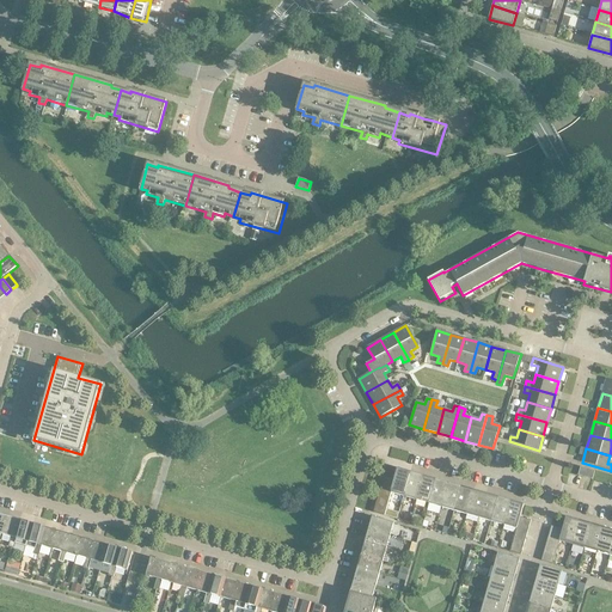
[(580,467),(577,476),(593,479),(595,471),(580,467)]
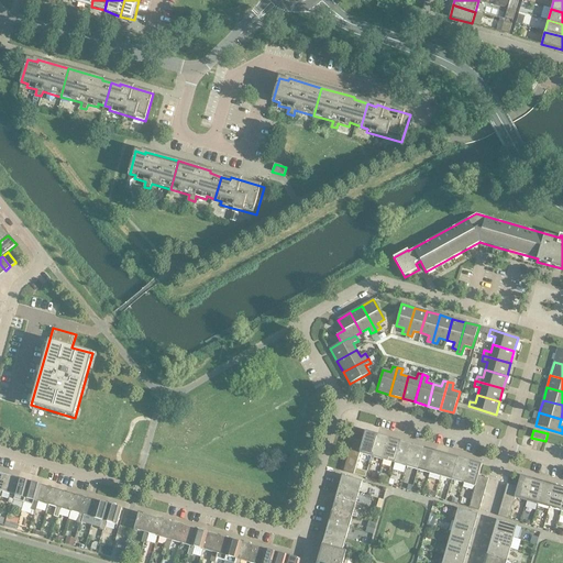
[(374,433),(366,431),(363,443),(362,446),(361,451),(360,453),(372,456),(377,435),(373,434),(374,433)]
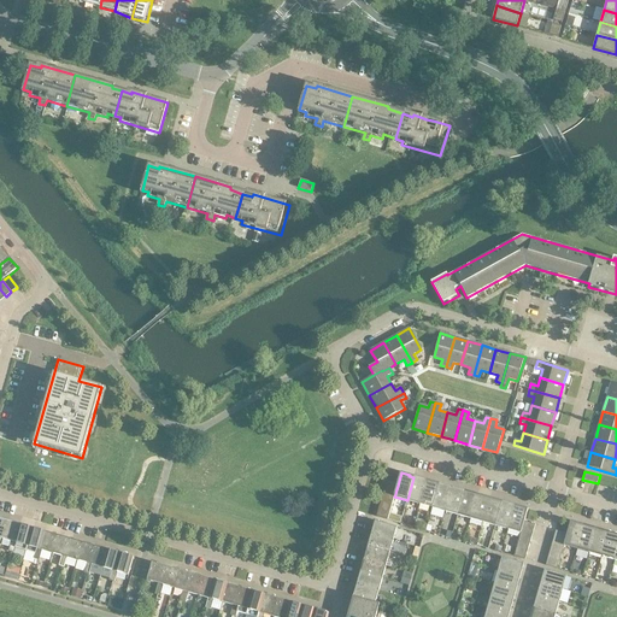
[(418,479),(413,477),(407,500),(419,504),(427,480),(419,477),(418,479)]
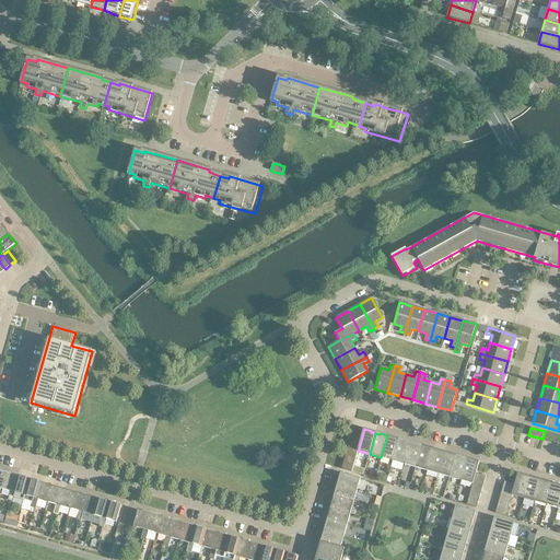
[(394,438),(387,435),(381,457),(404,464),(410,442),(403,440),(403,441),(394,439),(394,438)]
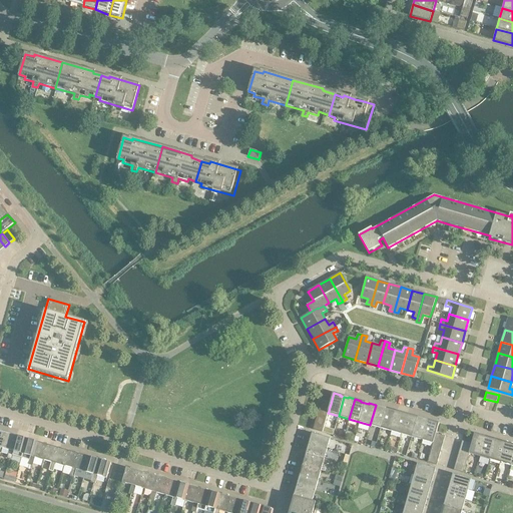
[(383,407),(376,405),(370,425),(381,428),(386,409),(382,408),(383,407)]
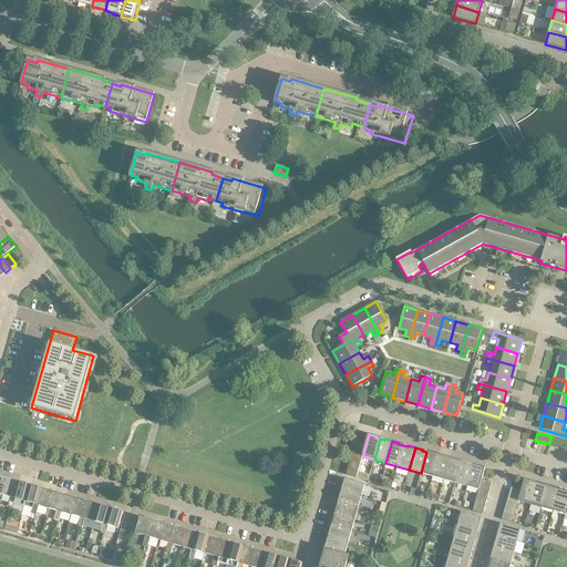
[(431,453),(426,452),(421,473),(432,476),(439,454),(431,452),(431,453)]
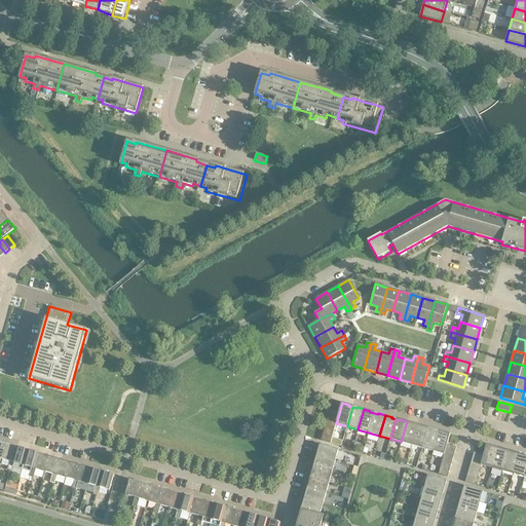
[(413,423),(407,421),(401,442),(411,445),(417,425),(413,424),(413,423)]
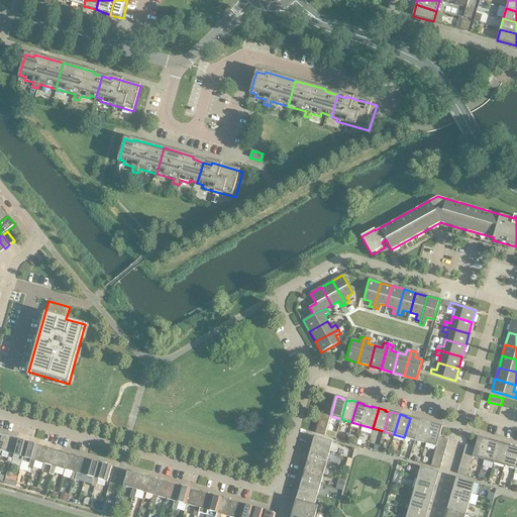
[(414,419),(410,418),(404,437),(415,440),(421,420),(414,418),(414,419)]
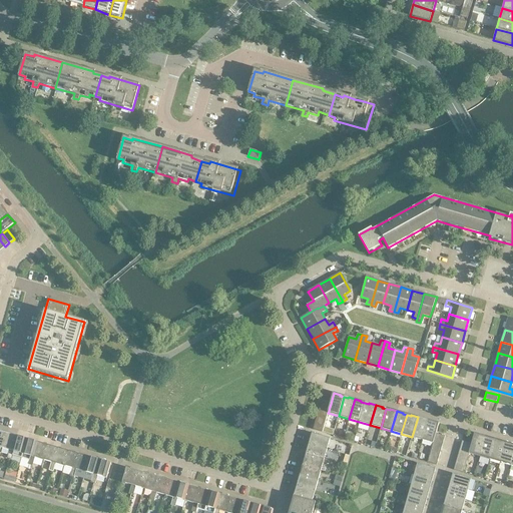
[(424,419),(418,417),(412,437),(422,440),(428,421),(424,420),(424,419)]
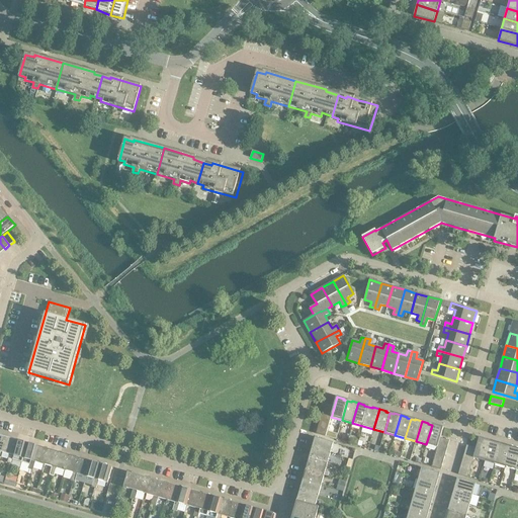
[(436,426),(432,425),(426,444),(437,447),(437,448),(438,445),(439,442),(440,438),(443,427),(436,425),(436,426)]
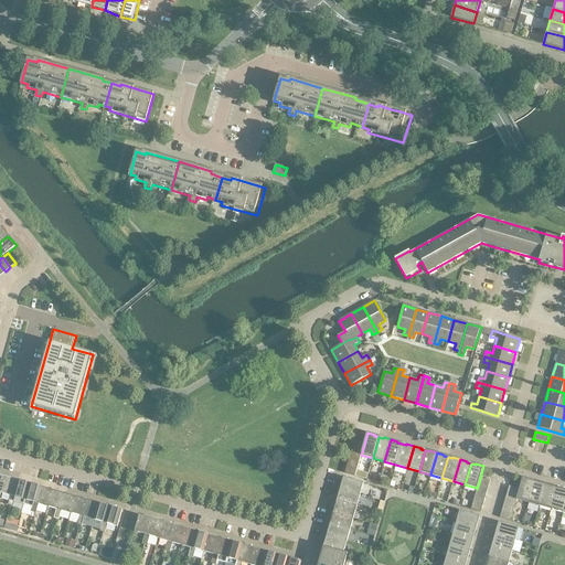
[(530,479),(523,477),(519,489),(518,493),(516,497),(516,500),(529,503),(534,481),(530,480),(530,479)]
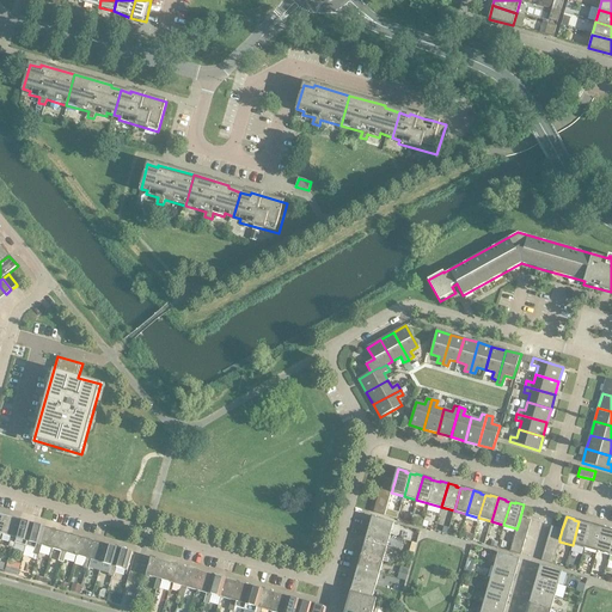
[(19,521),(7,518),(2,536),(11,538),(14,539),(19,521)]
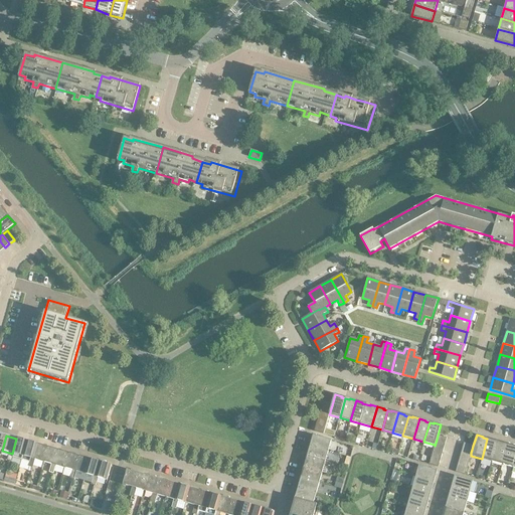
[(331,441),(314,436),(313,441),(312,440),(310,447),(328,452),(331,441)]
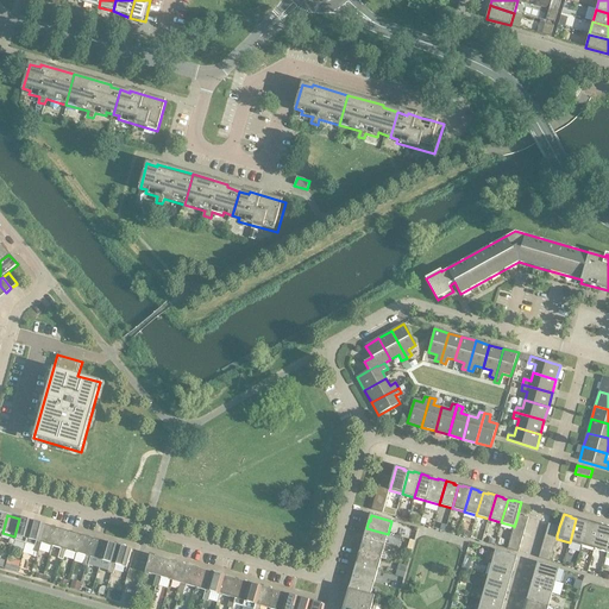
[(32,522),(19,519),(14,537),(11,535),(10,540),(16,541),(26,544),(32,522)]
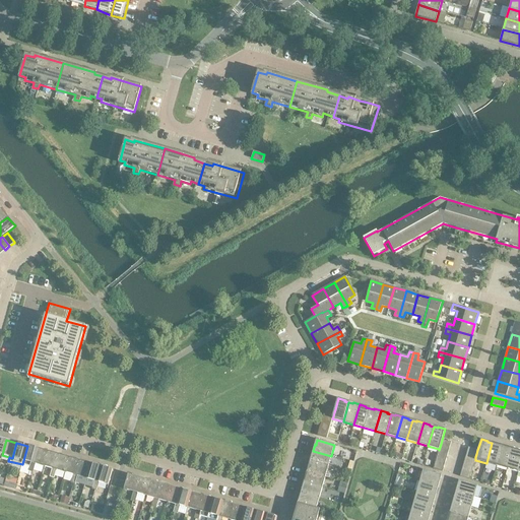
[(496,445),(492,443),(486,463),(497,466),(503,446),(496,444),(496,445)]
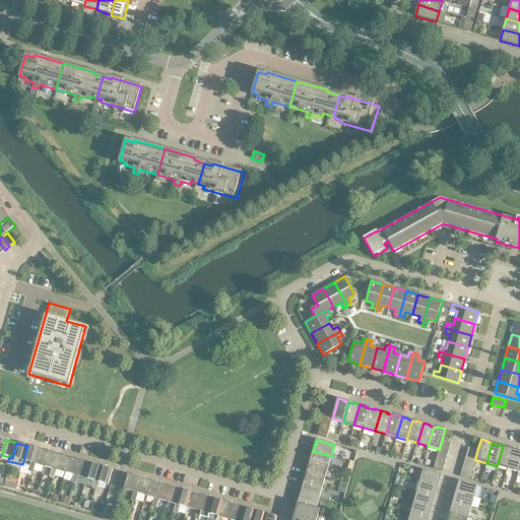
[(39,449),(27,446),(22,464),(20,472),(27,474),(28,471),(34,472),(35,468),(29,467),(30,463),(34,464),(39,449)]
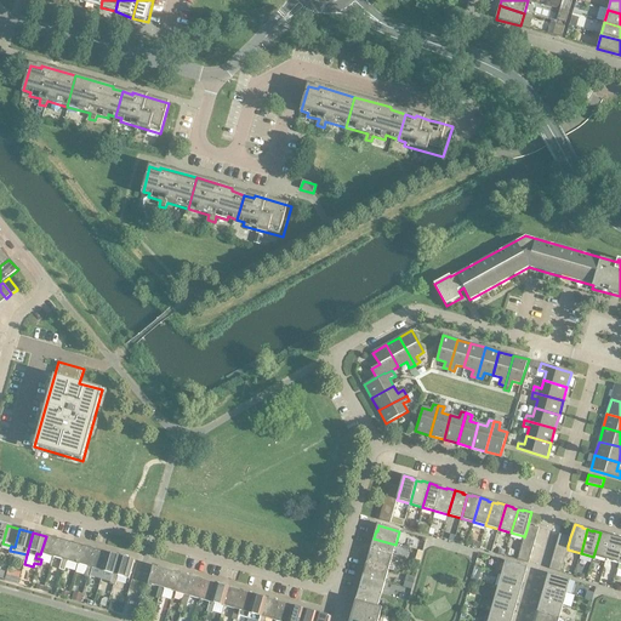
[(608,534),(600,533),(593,557),(605,560),(613,536),(608,535),(608,534)]
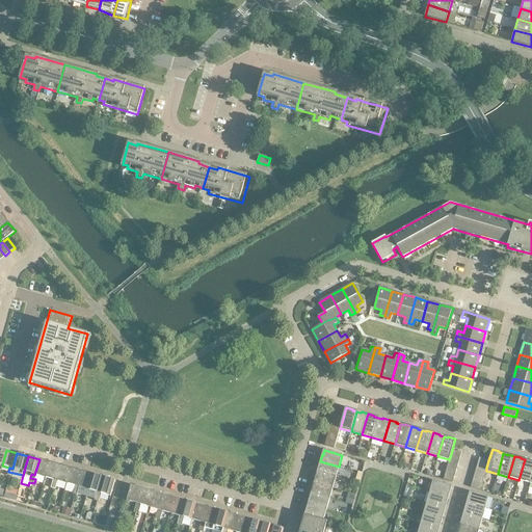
[(50,462),(40,459),(34,475),(31,474),(30,478),(35,479),(36,475),(46,478),(50,462)]
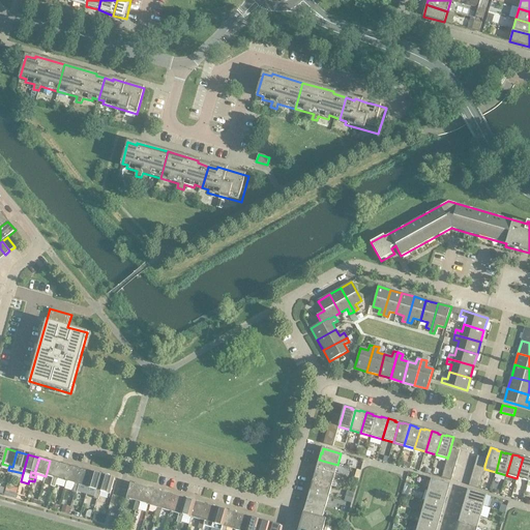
[(527,460),(523,458),(517,478),(528,481),(529,473),(529,459),(527,459),(527,460)]
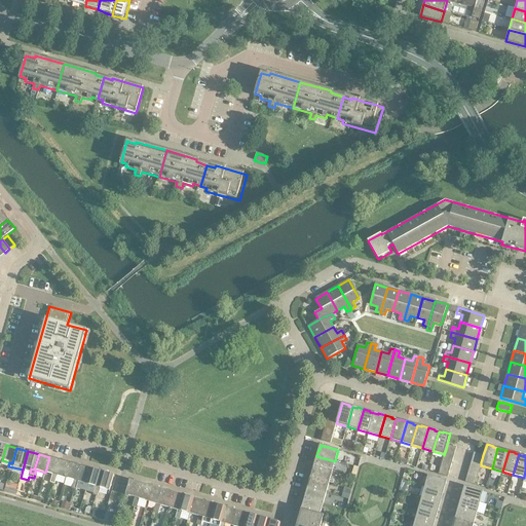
[(335,461),(316,456),(314,462),(315,462),(314,466),(332,472),(335,461)]
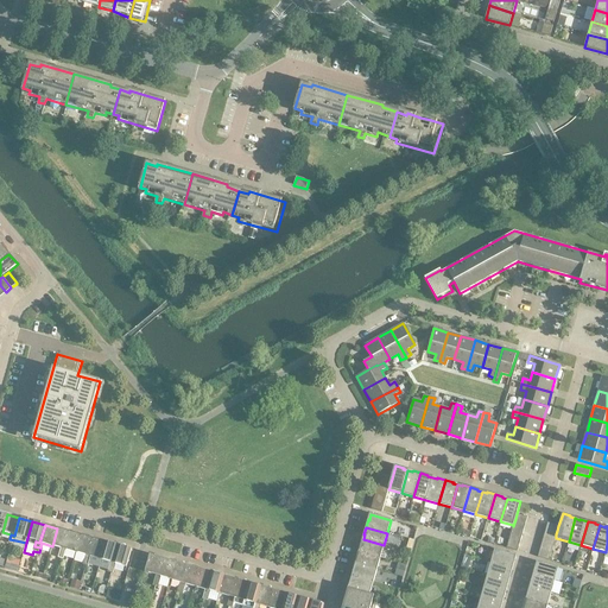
[(69,532),(57,529),(52,546),(61,549),(64,550),(69,532)]
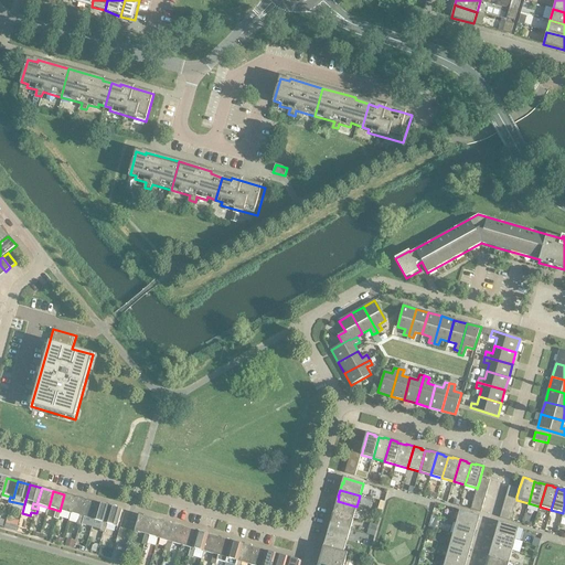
[(76,498),(64,494),(60,511),(56,510),(55,514),(61,515),(62,511),(71,514),(76,498)]
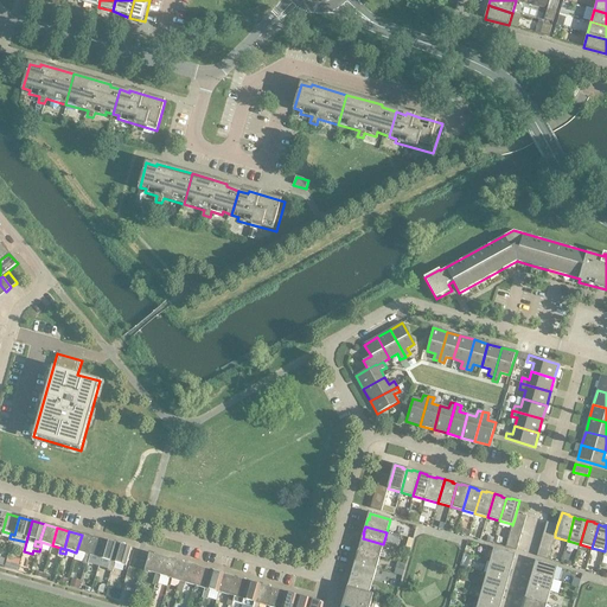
[(94,538),(82,535),(76,553),(85,555),(89,556),(94,538)]
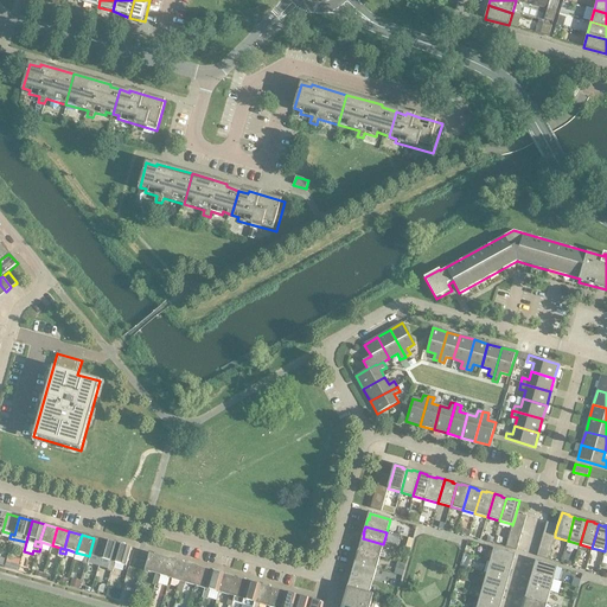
[(107,542),(94,538),(89,556),(85,555),(84,560),(89,561),(90,560),(100,562),(101,558),(107,542)]
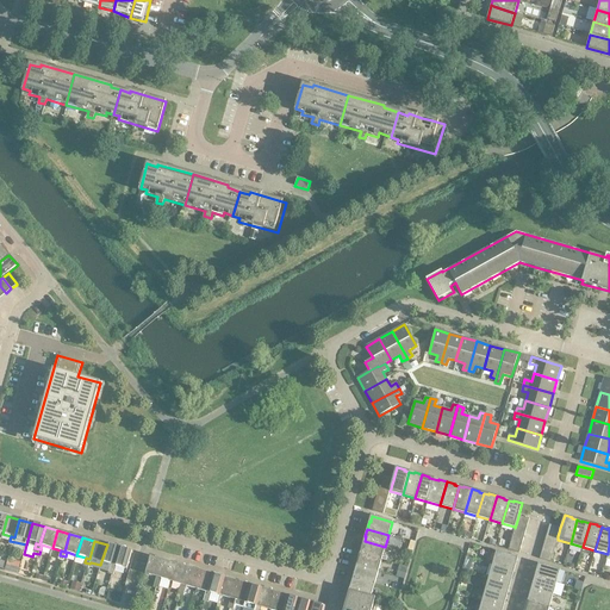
[(385,547),(365,541),(363,546),(362,546),(360,553),(381,559),(385,547)]
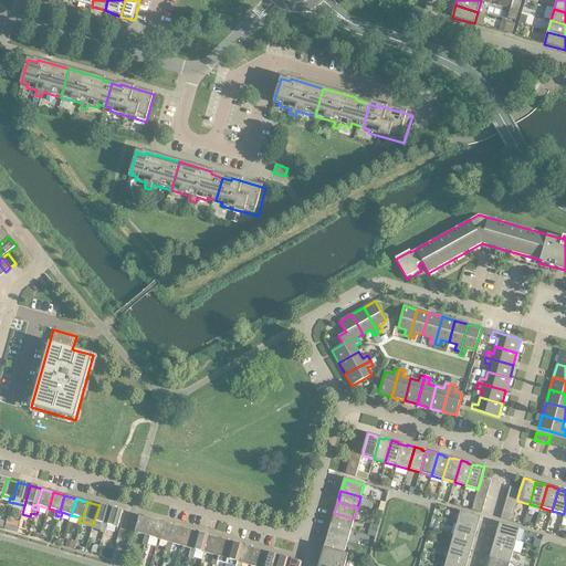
[(111,509),(100,505),(94,521),(103,524),(106,524),(111,509)]
